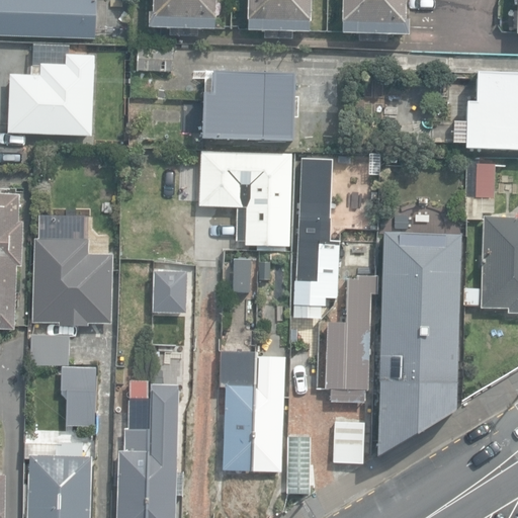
[(0,0),(0,35),(98,39),(98,0),(0,0)]
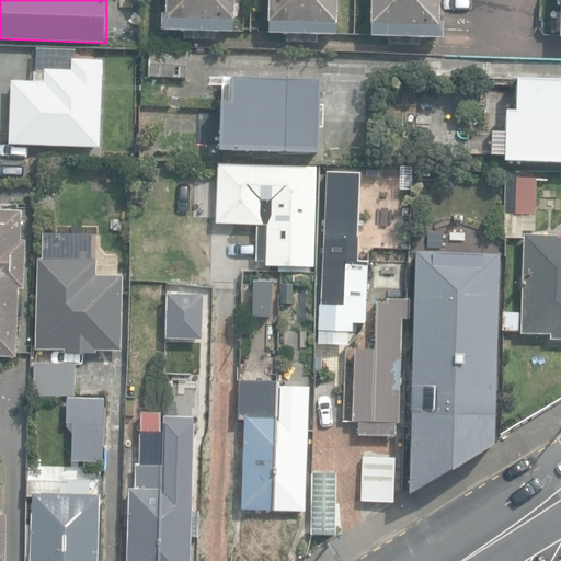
[(197,32),(197,0),(167,0),(167,14),(162,14),(161,31),(197,32)]
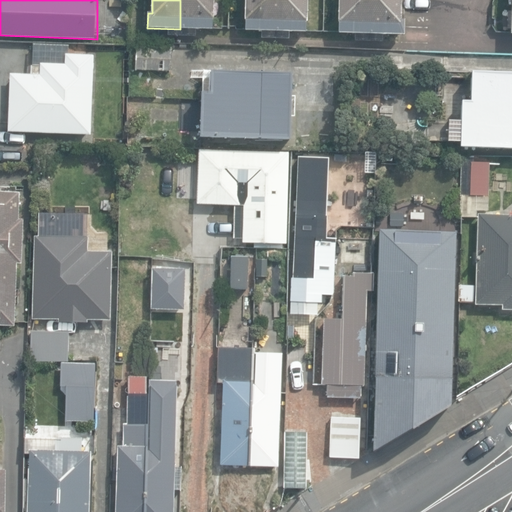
[(213,0),(180,0),(180,29),(213,30),(213,0)]
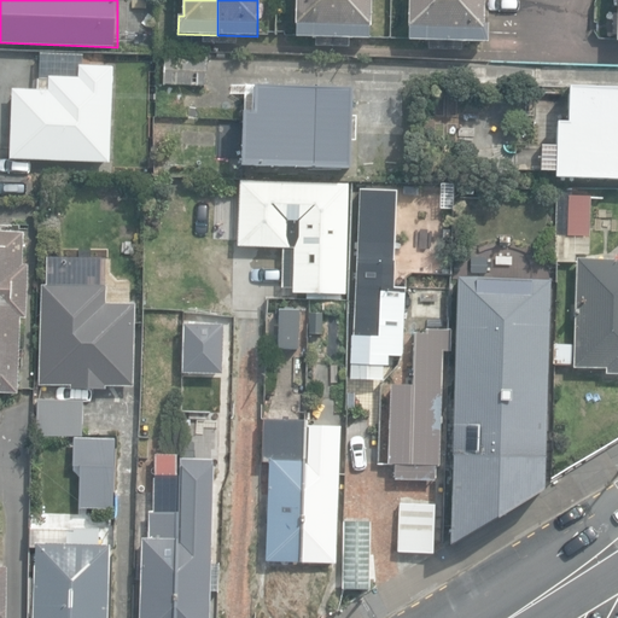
[(330,38),(330,0),(296,0),(296,36),(330,38)]
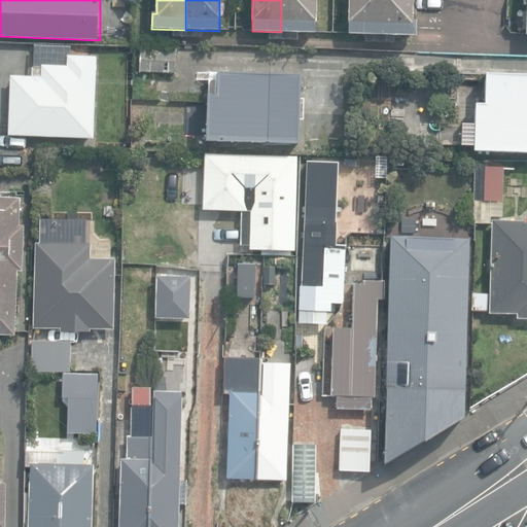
[(316,0),(281,0),(281,32),(316,33),(316,0)]
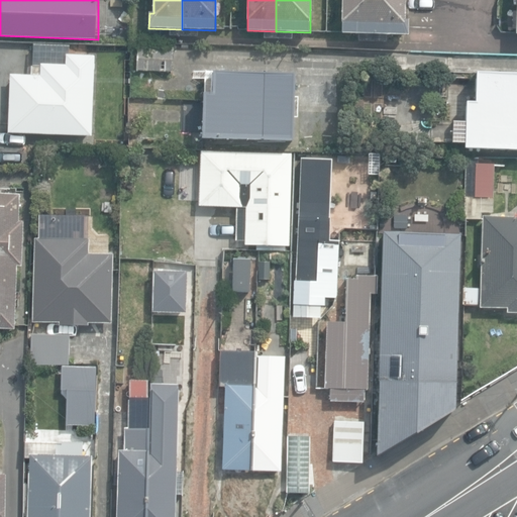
[(372,34),(373,0),(342,0),(341,33),(372,34)]
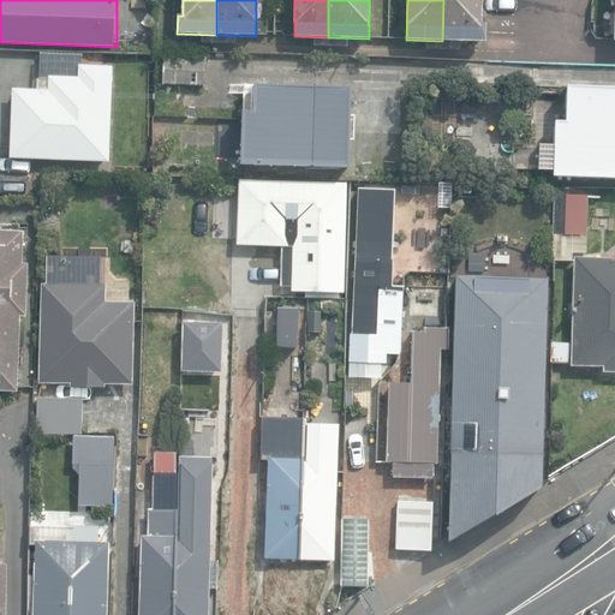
[(482,0),(443,0),(442,41),(485,42),(485,24),(482,24),(482,0)]
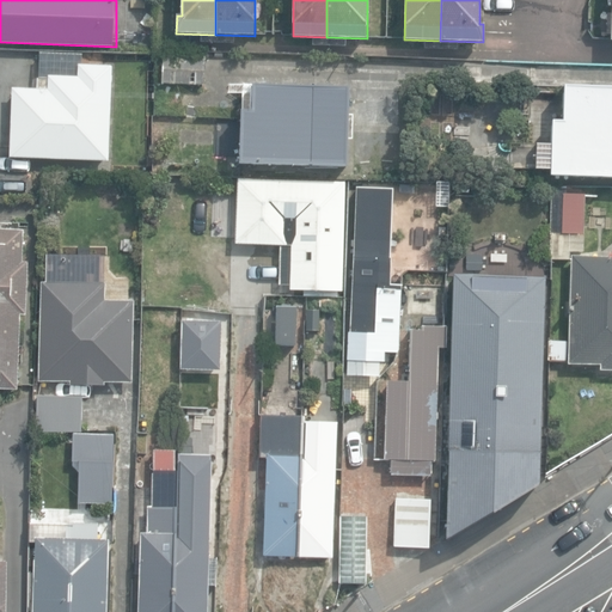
[(161,85),(204,87),(206,57),(163,55),(161,85)]
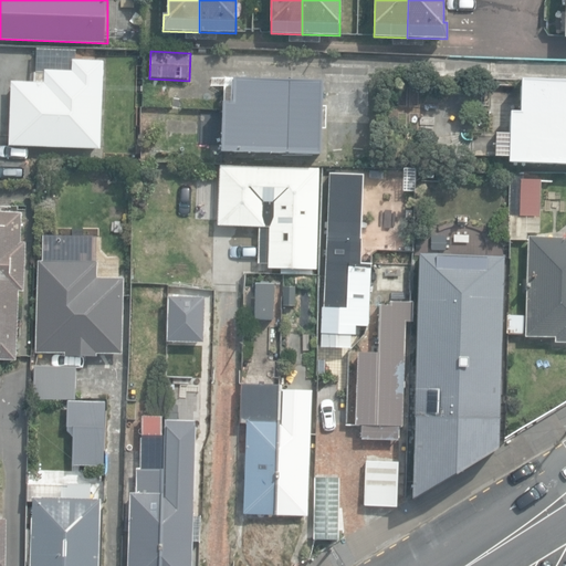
[(11,145),(101,148),(104,61),(73,60),(73,70),(44,69),(44,73),(37,72),(37,82),(13,81),(12,81),(10,145),(11,145)]
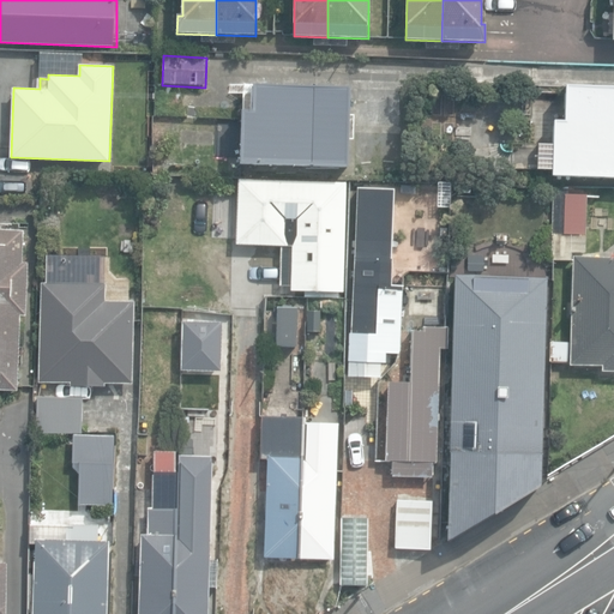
[(349,89),(252,86),(251,112),(241,112),(240,166),(348,169),(349,89)]
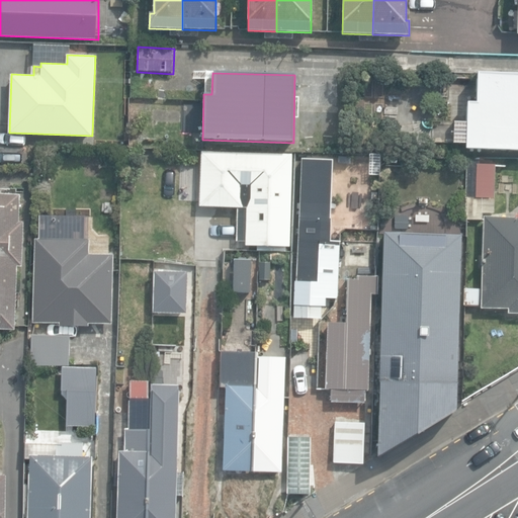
[(464,150),(517,151),(517,73),(476,73),(476,89),(466,89),(464,150)]
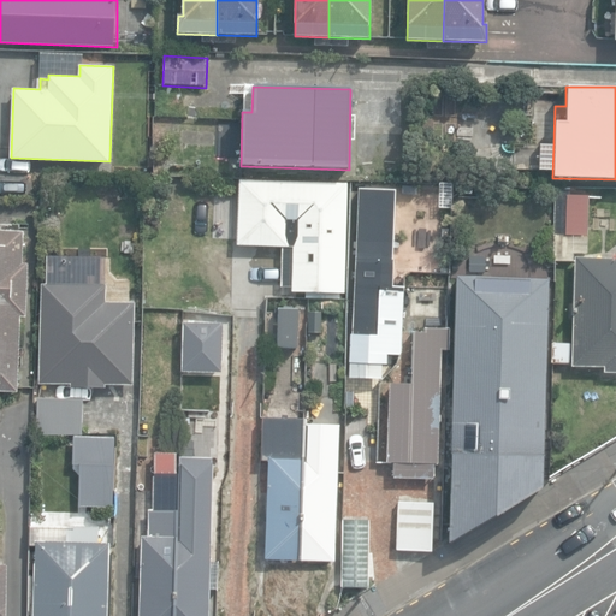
[(291,292),(345,294),(348,184),(240,181),(238,247),(292,248),(291,292)]
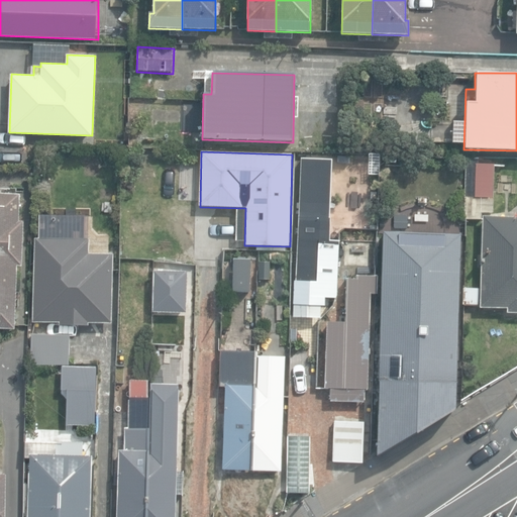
[(336,298),(339,241),(328,240),(332,160),(302,158),(296,281),(294,281),(293,317),(319,317),(319,305),(324,305),(324,297),(336,298)]
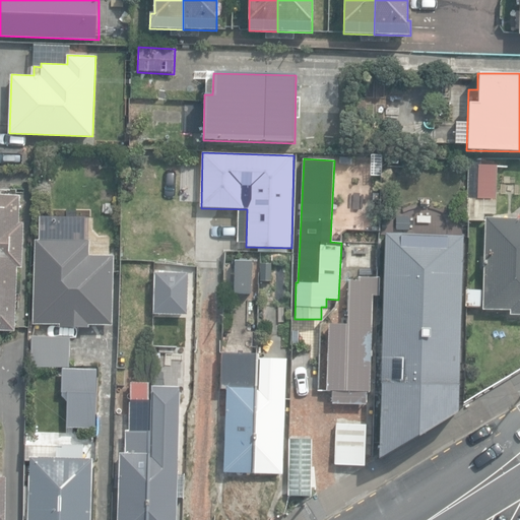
[(468,220),(484,220),(484,214),(496,214),(497,166),(480,166),(480,158),(469,158),(468,220)]
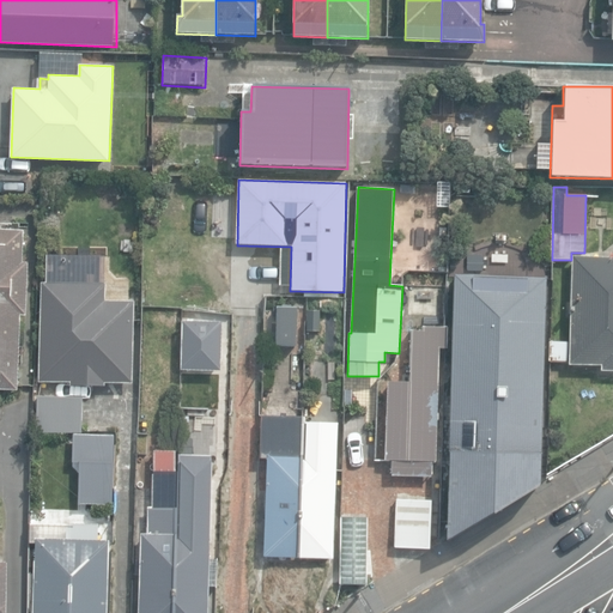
[(0,310),(26,313),(29,262),(23,262),(24,231),(0,229),(0,310)]
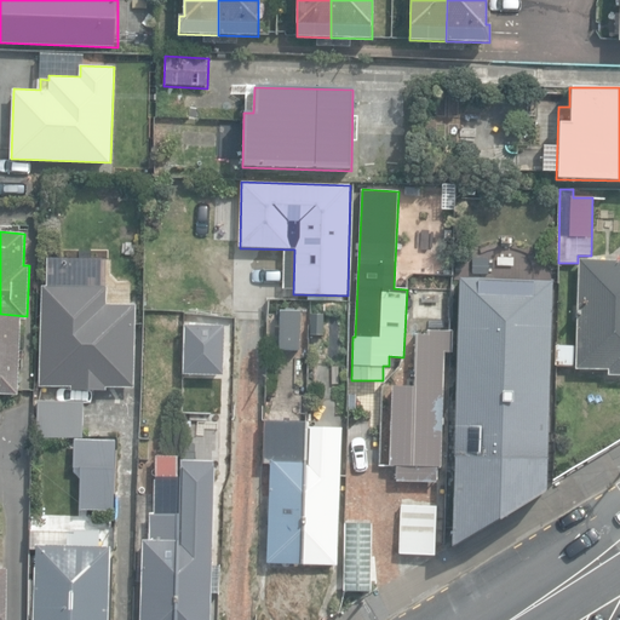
[(465,263),(477,263),(477,248),(466,248),(465,263)]
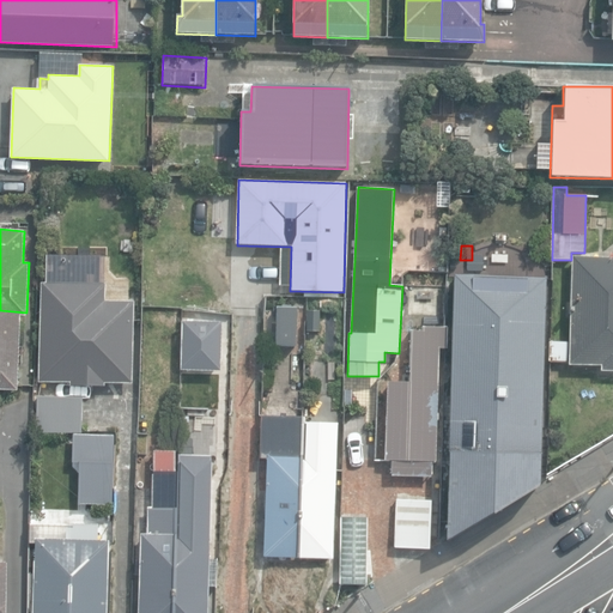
[(550,377),(571,378),(572,365),(601,366),(601,371),(612,371),(612,258),(572,256),(569,359),(566,359),(568,343),(551,341),(550,377)]
